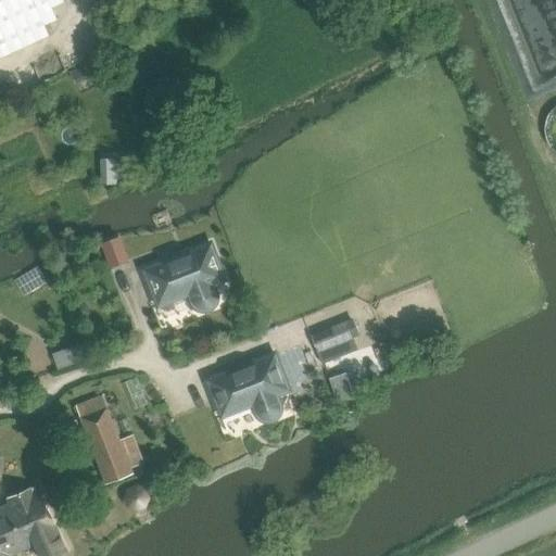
[(33,0),(0,0),(0,59),(50,36),(33,0)]
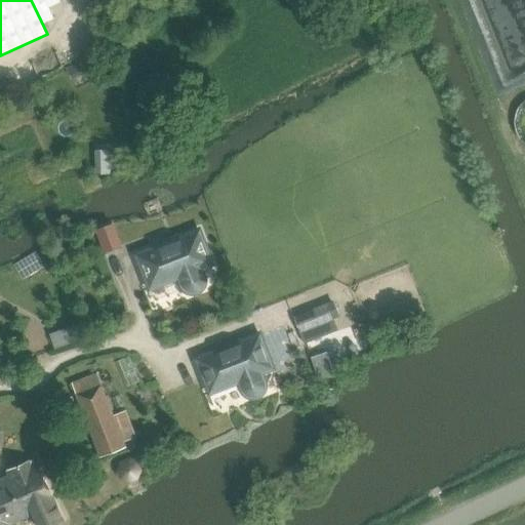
[(110,169),(118,169),(118,157),(110,157),(110,151),(94,151),(95,174),(110,173),(110,169)]
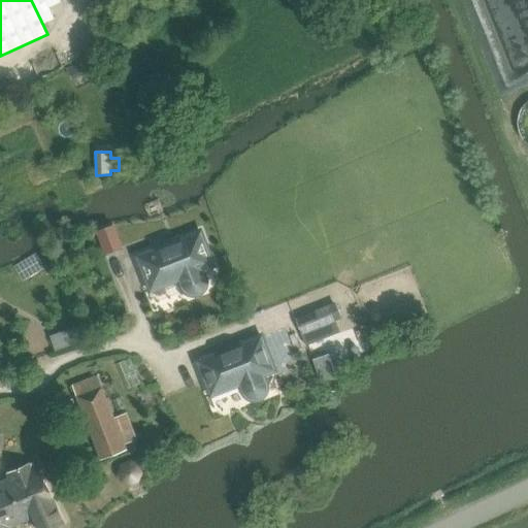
[(104,254),(122,248),(114,225),(97,231),(104,254)]
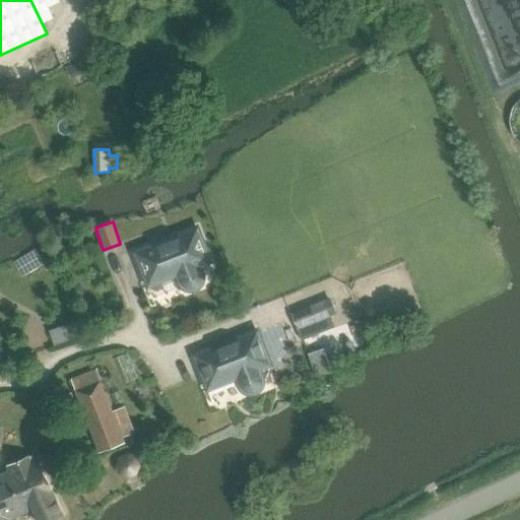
[(202,274),(199,266),(210,262),(197,228),(135,252),(148,286),(177,275),(179,282),(182,286),(185,289),(189,290),(193,290),(197,288),(200,286),(202,282),(203,278),(202,274)]
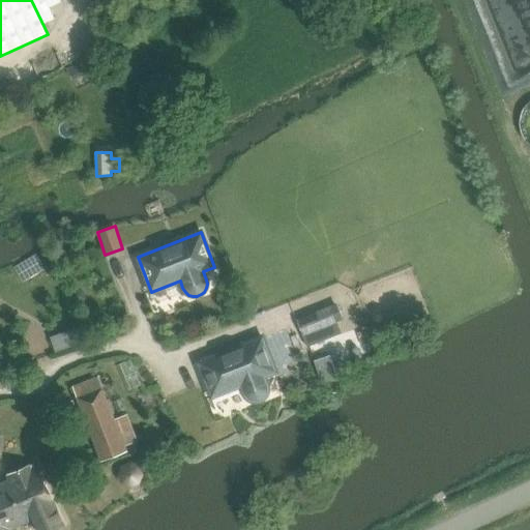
[(43,260),(50,270),(57,266),(51,256),(43,260)]
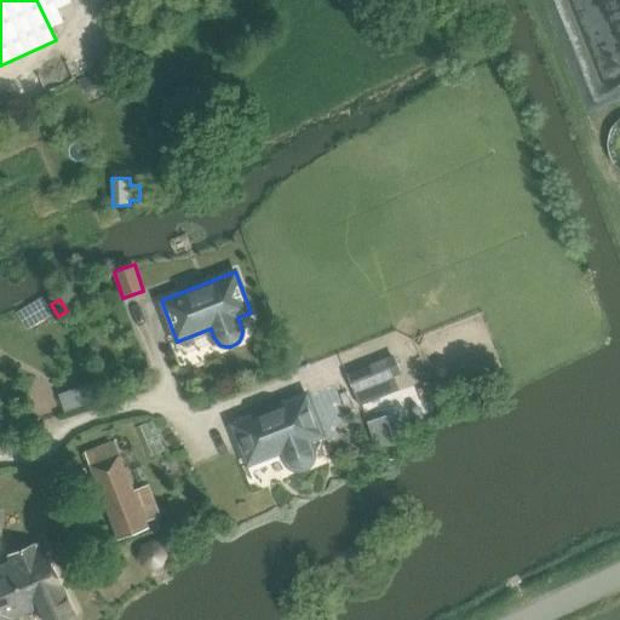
[(81,354),(87,357),(96,355),(99,349),(97,342),(91,337),(84,339),(79,345),(81,354)]
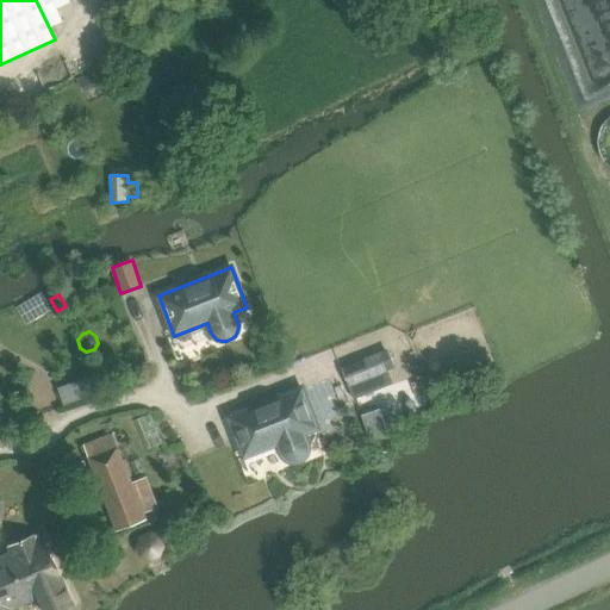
[(342,367),(354,399),(393,384),(380,352),(342,367)]
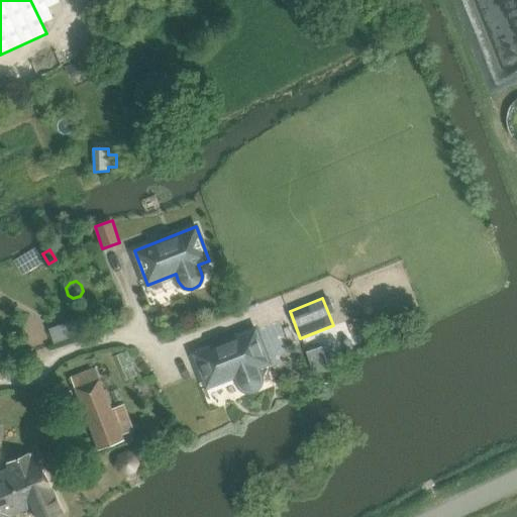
[(48,329),(54,343),(85,332),(80,317),(48,329)]
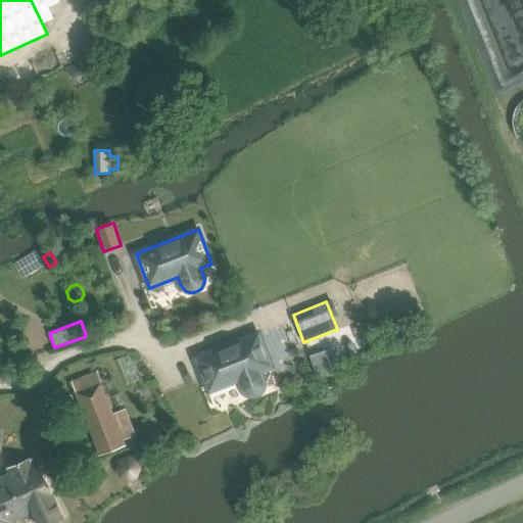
[(237,381),(241,388),(243,392),(246,394),(250,396),(254,396),(258,394),(262,391),(264,388),(264,383),(264,379),(260,372),(272,368),(258,333),(195,358),(208,392),(237,381)]
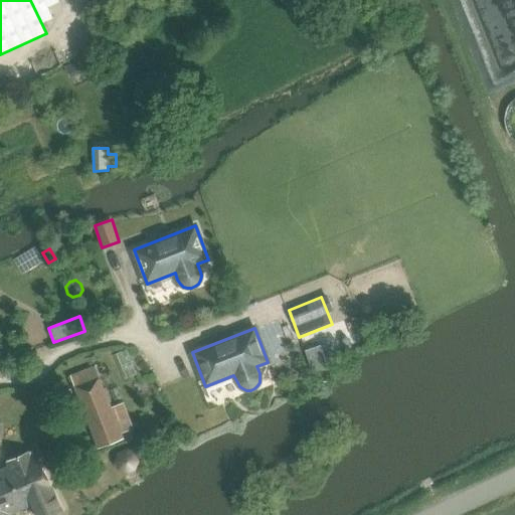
[(133,427),(124,403),(112,408),(96,366),(70,375),(75,385),(73,386),(98,449),(124,439),(121,432),(133,427)]
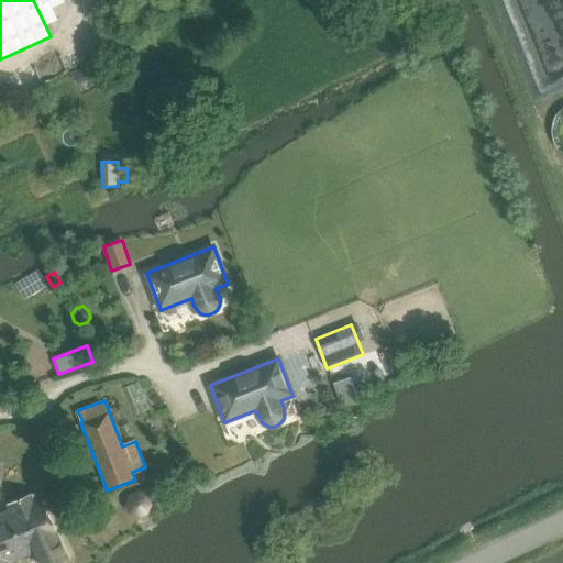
[(147,512),(152,504),(148,495),(140,490),(131,495),(127,504),(130,512),(139,516),(147,512)]
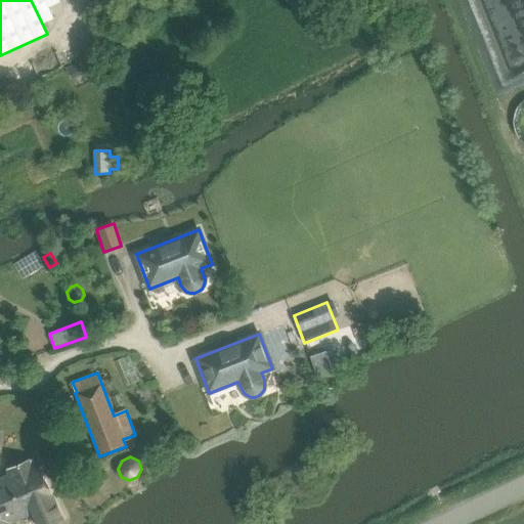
[(9,475),(0,478),(0,523),(9,523),(9,522),(33,512),(37,523),(58,523),(66,521),(62,515),(38,459),(32,459),(7,469),(9,475)]
